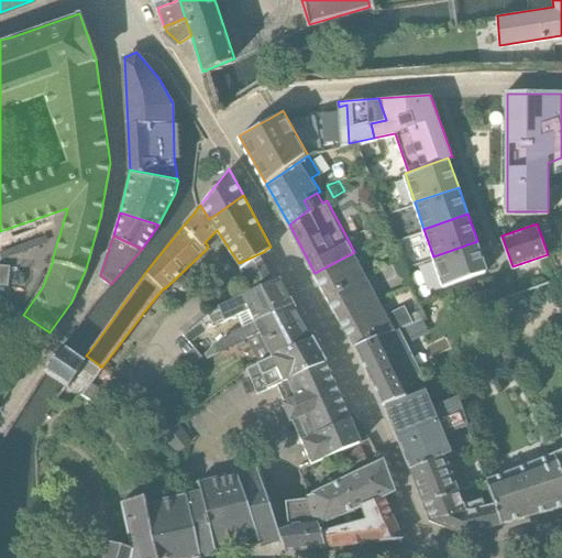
[(394,259),(403,253),(397,240),(388,244),(394,259)]
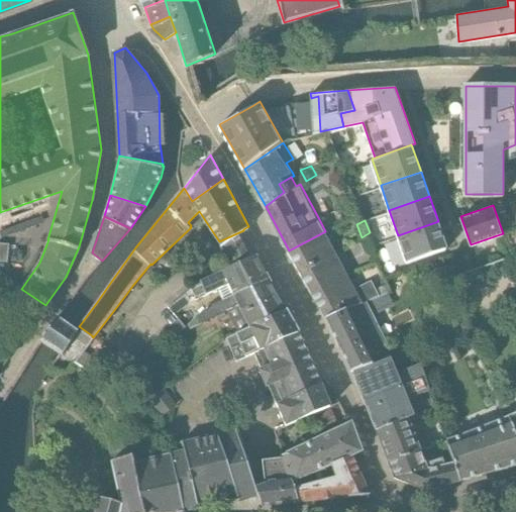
[(438,221),(398,235),(407,261),(447,247),(438,221)]
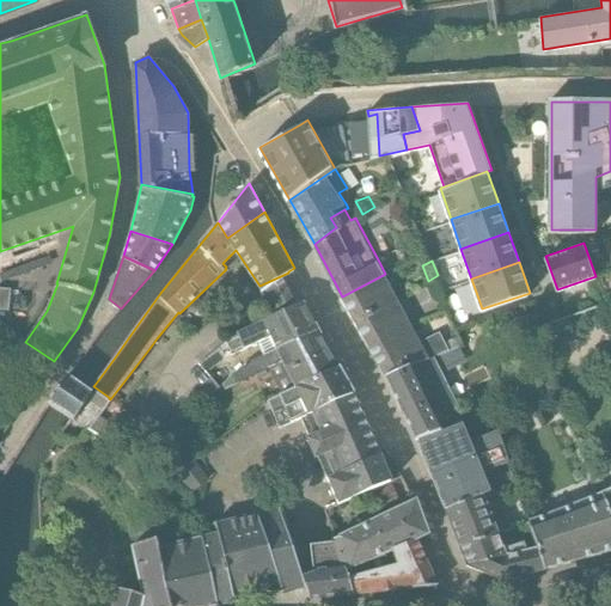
[(275,312),(304,300),(288,273),(260,286),(263,289),(275,312)]
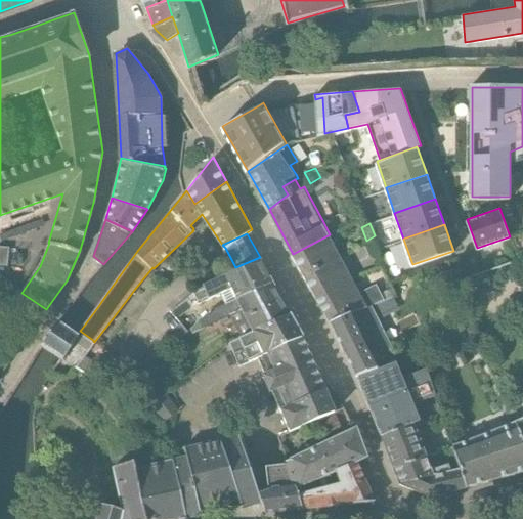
[(293,254),(304,274),(340,254),(330,234),(293,254)]
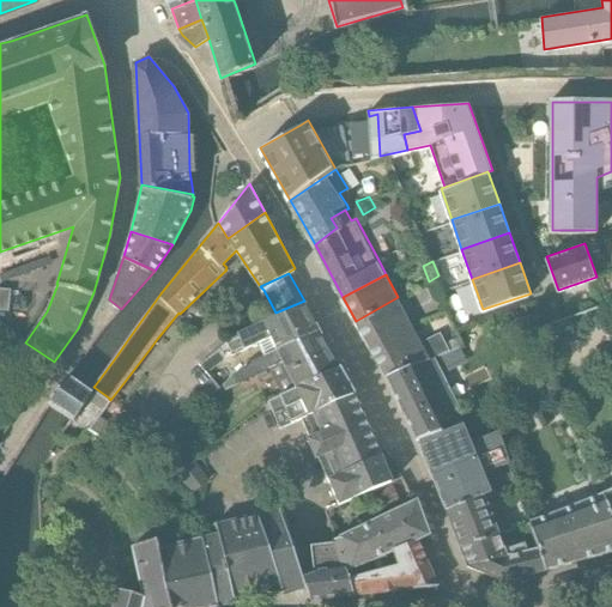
[(436,296),(444,292),(438,275),(429,281),(436,296)]
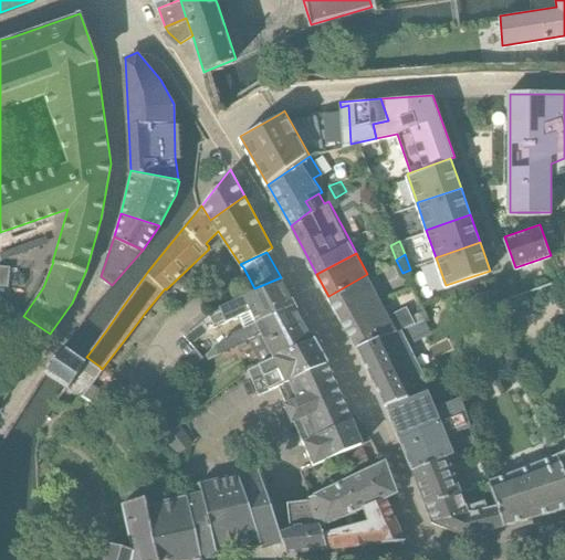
[(328,296),(341,317),(379,295),(367,274),(328,296)]
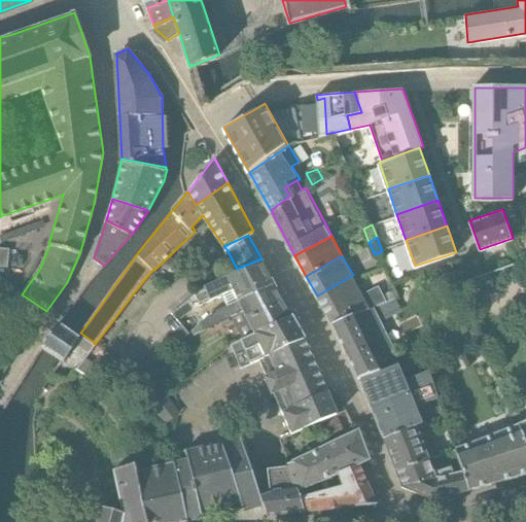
[(223,292),(229,302),(274,282),(261,258),(237,269),(205,284),(195,290),(198,296),(200,294),(202,300),(210,296),(211,298),(223,292)]
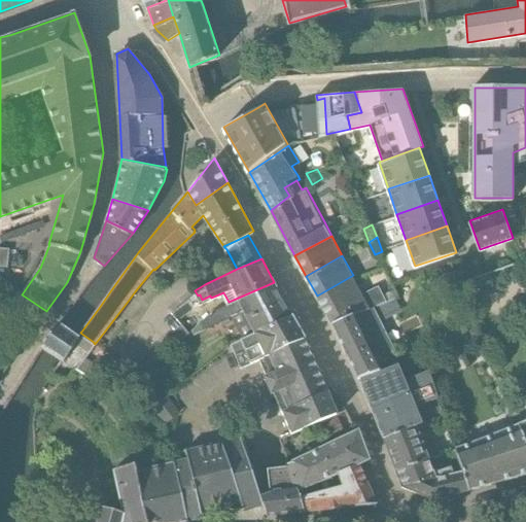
[(358,310),(387,300),(378,282),(361,290),(353,275),(317,296),(331,321),(352,312),(350,308),(355,305),(358,310)]
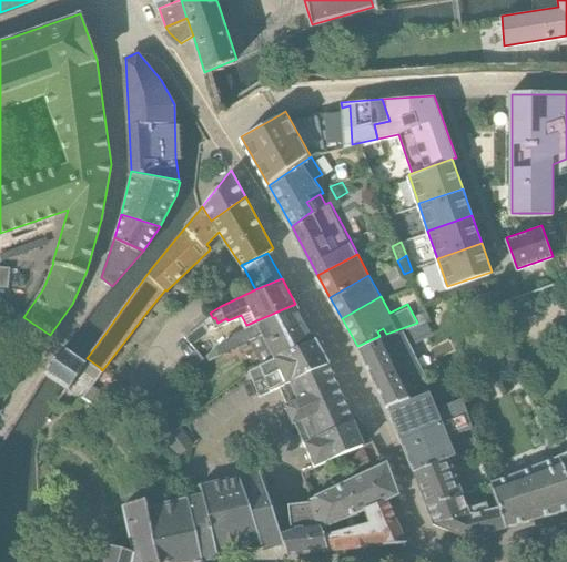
[(262,361),(314,337),(295,304),(246,325),(229,334),(216,345),(206,354),(211,358),(251,339),(262,361)]
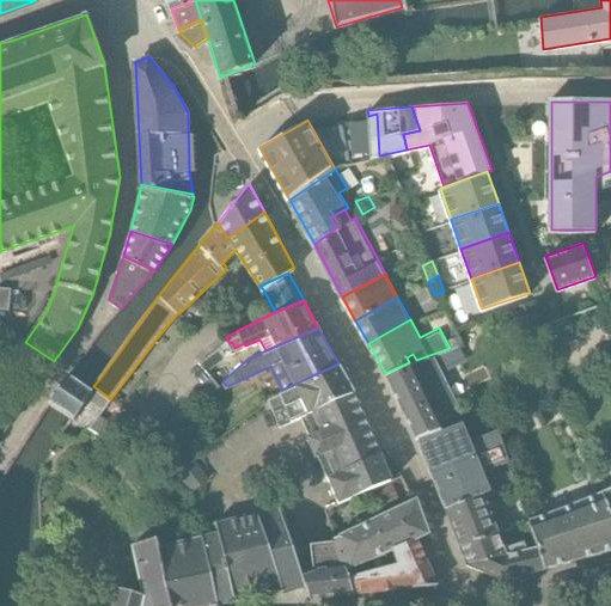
[(433,473),(505,444),(499,427),(471,439),(464,421),(453,424),(450,412),(463,406),(444,368),(469,357),(463,343),(450,348),(416,360),(413,354),(407,357),(409,362),(423,393),(441,430),(419,440),(433,473)]
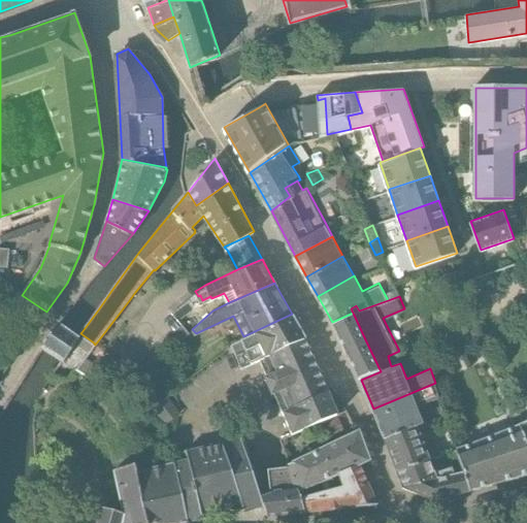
[(346,349),(361,380),(381,371),(365,339),(353,313),(332,322),(346,349)]
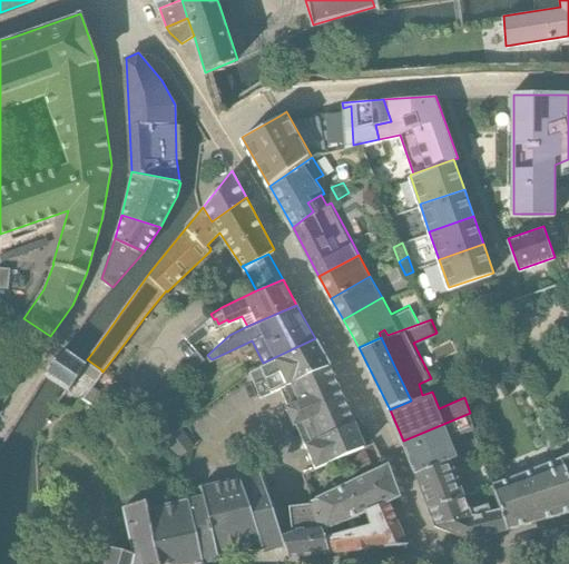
[(263,363),(249,369),(262,395),(278,387),(330,364),(315,338),(263,363)]
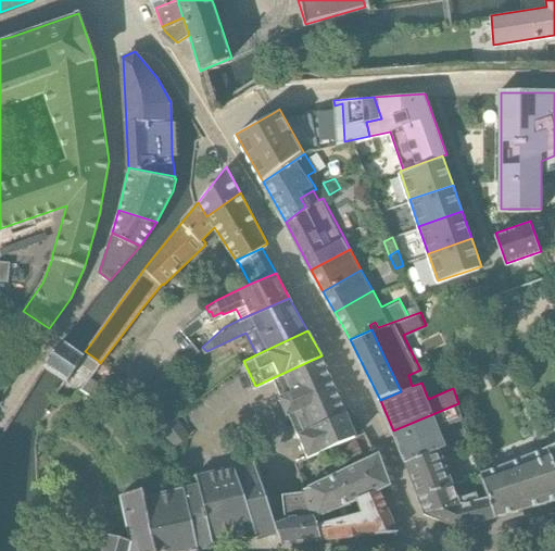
[(61,339),(42,365),(45,366),(46,365),(54,370),(67,379),(82,360),(93,368),(99,362),(100,362),(85,351),(86,350),(82,347),(78,351),(73,347),(67,342),(61,339)]
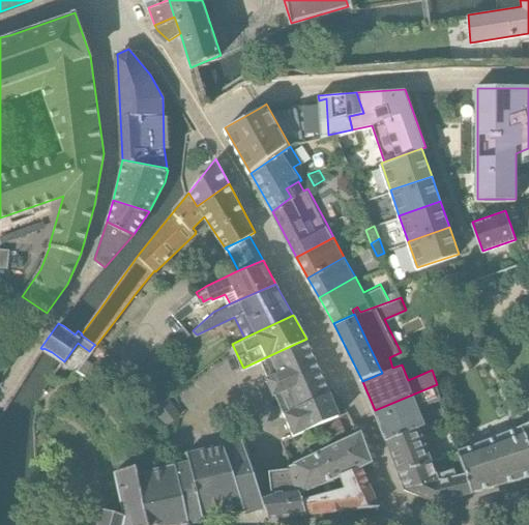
[(318,363),(306,339),(259,360),(264,371),(267,370),(272,384),(284,411),(294,434),(340,414),(330,392),(318,363)]
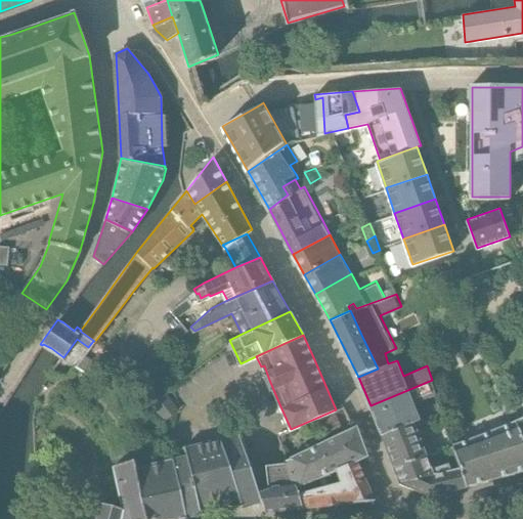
[(382,433),(421,418),(419,414),(426,411),(422,399),(437,393),(432,380),(371,405),(382,433)]
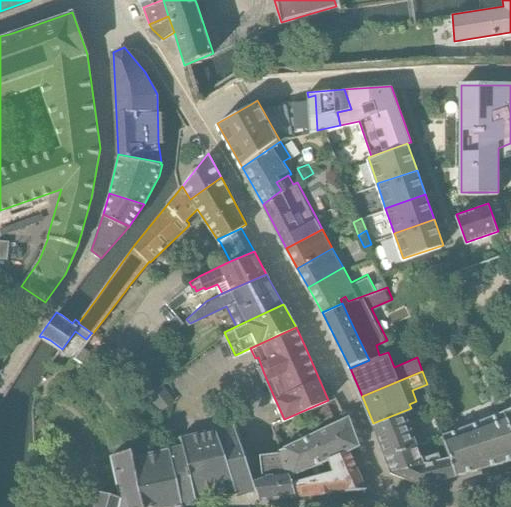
[(162,409),(176,398),(164,382),(149,393),(162,409)]
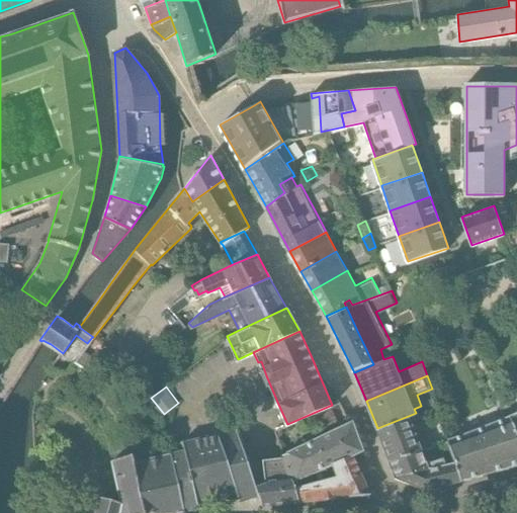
[(422,448),(439,442),(437,435),(432,437),(421,411),(416,413),(377,428),(391,461),(422,448)]
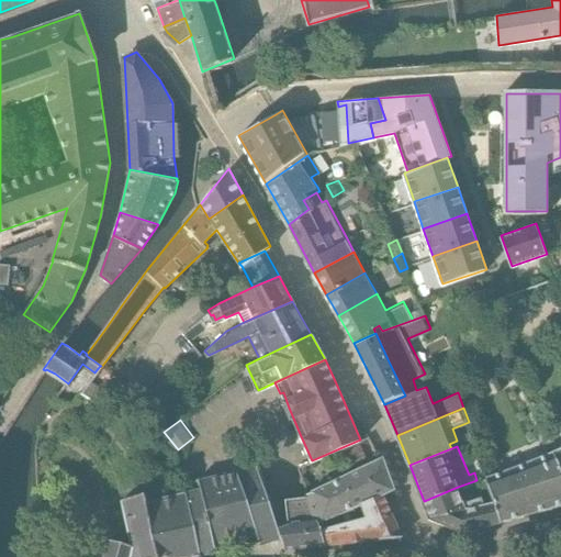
[(501,521),(560,502),(560,466),(553,449),(486,476),(494,501),(501,521)]
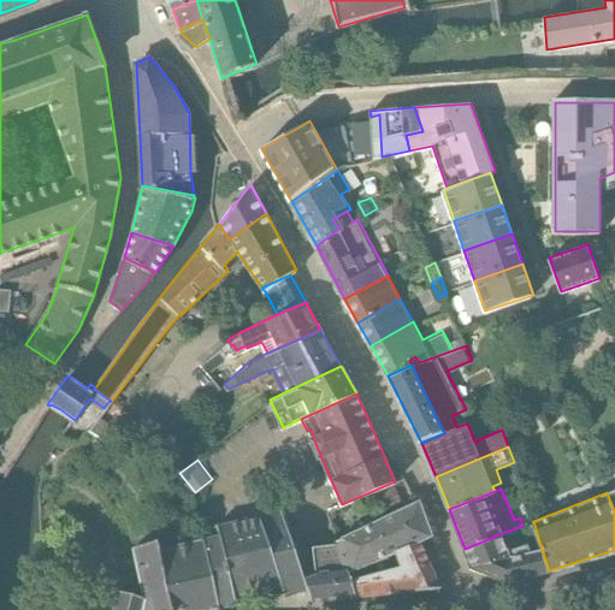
[(366,573),(390,568),(402,564),(396,549),(420,539),(432,534),(419,499),(336,539),(336,542),(348,569),(362,563),(366,573)]
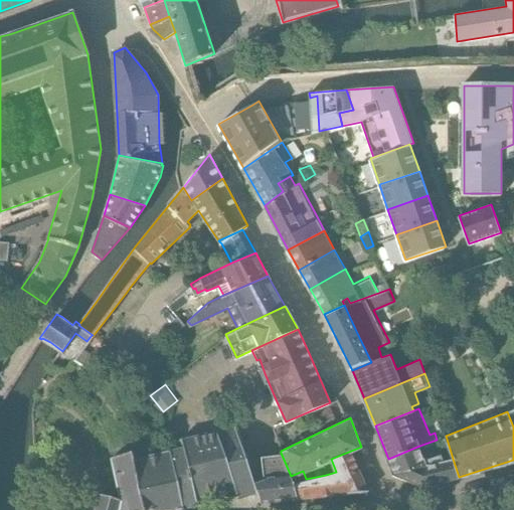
[(184,509),(184,507),(198,504),(197,497),(235,487),(238,496),(258,491),(254,480),(236,425),(217,429),(217,430),(182,437),(182,446),(172,447),(172,449),(135,457),(133,451),(111,457),(121,498),(99,492),(94,509),(184,509)]
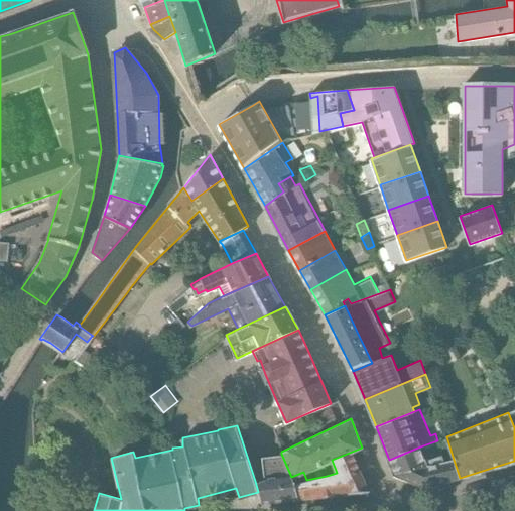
[(460,478),(454,460),(443,461),(442,454),(425,459),(420,446),(389,460),(394,474),(426,487),(460,478)]
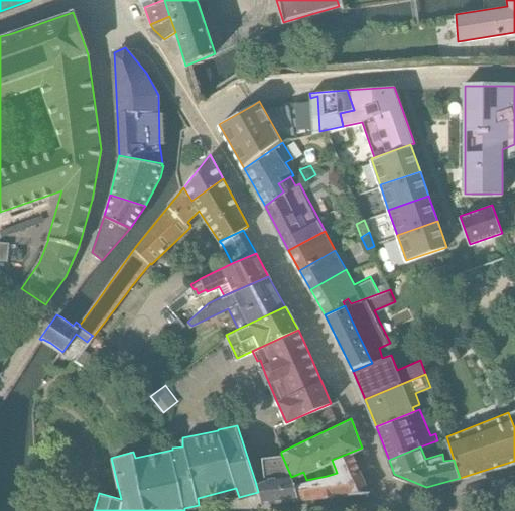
[(337,473),(327,476),(306,480),(303,472),(291,477),(299,498),(328,495),(369,491),(352,452),(332,460),(337,473)]
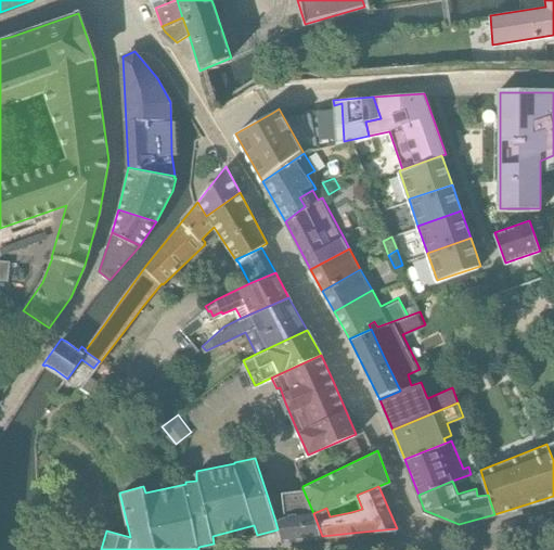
[(282,539),(322,536),(313,513),(303,488),(282,491),(285,513),(274,517),(278,529),(282,539)]
